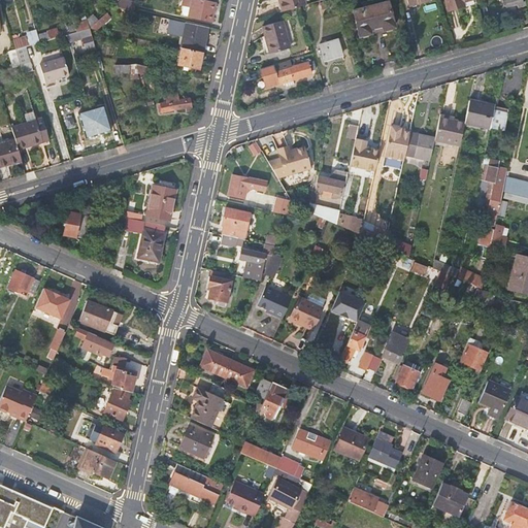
[(136,2),(128,0),(119,0),(119,1),(113,6),(122,8),(134,11),(136,2)]
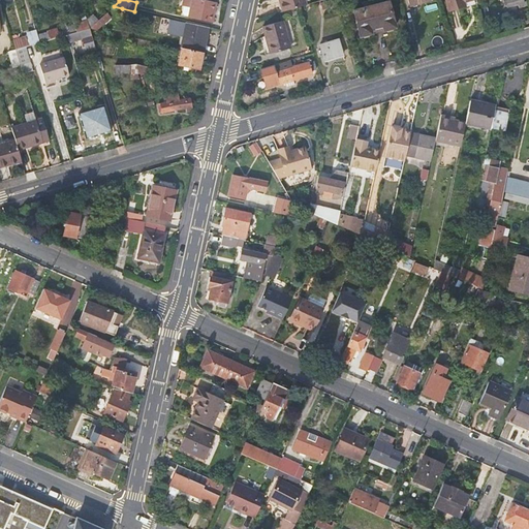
[(213,21),(217,2),(208,0),(184,0),(183,4),(185,5),(183,12),(184,14),(189,16),(213,21)]
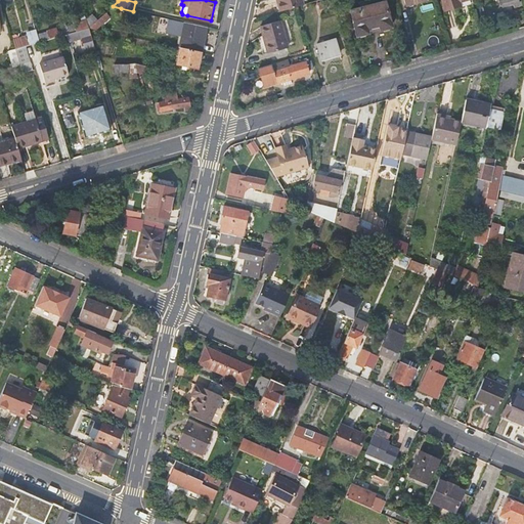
[(275,0),(279,11),(298,6),(303,5),(302,0),(275,0)]
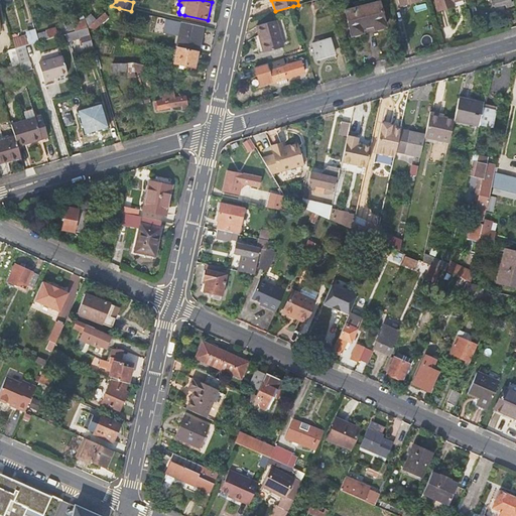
[(315,9),(331,5),(329,0),(320,0),(313,2),(315,9)]
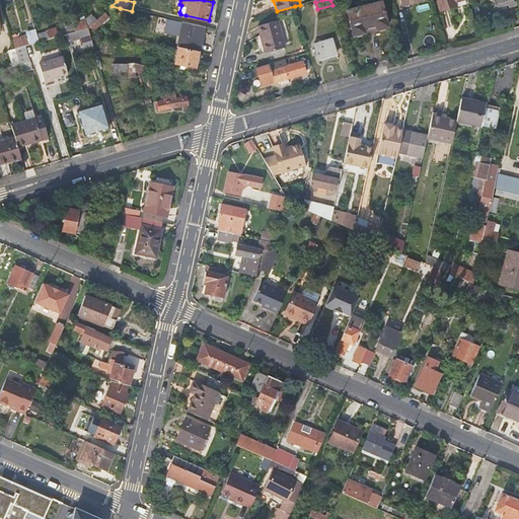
[(370,0),(363,0),(362,0),(363,5),(347,10),(354,35),(365,32),(364,28),(376,24),(377,30),(389,26),(381,0),(380,0),(371,3),(370,0)]
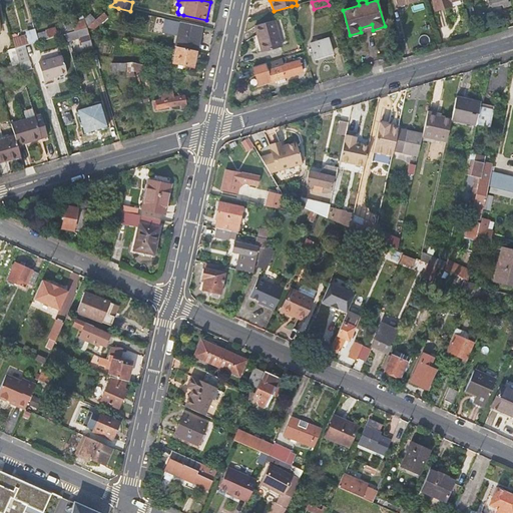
[(450,2),(457,0),(431,0),(434,10),(451,5),(450,2)]
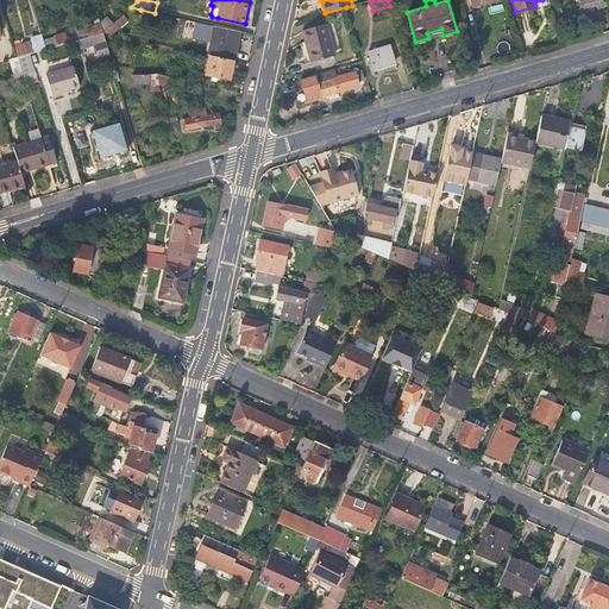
[(113,33),(140,10),(131,7),(113,24),(104,32),(113,33)]
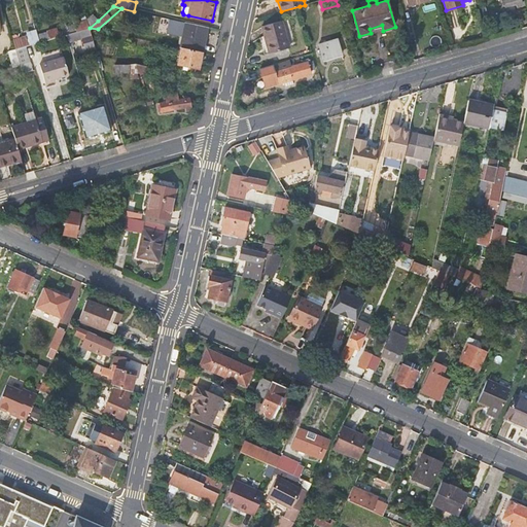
[(90,11),(85,13),(88,20),(90,28),(98,21),(90,11)]
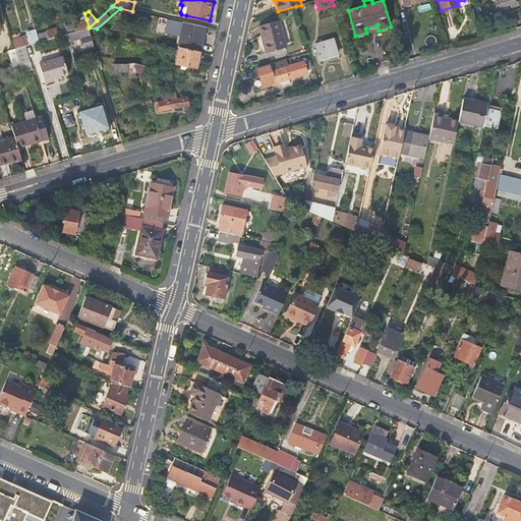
[(200,51),(206,26),(183,21),(167,18),(165,31),(181,35),(178,47),(180,47),(200,51)]
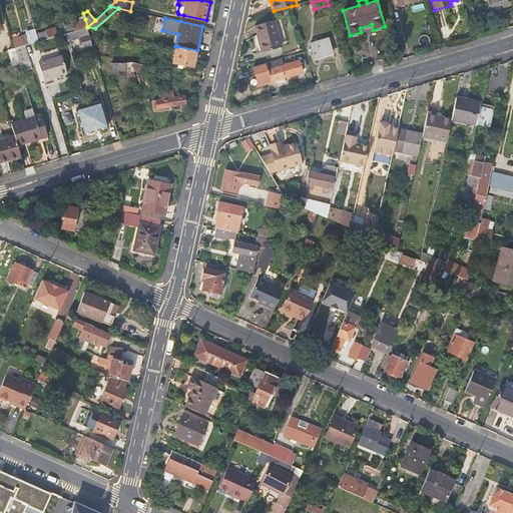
[(85,19),(61,27),(64,34),(65,34),(77,30),(87,27),(85,19)]
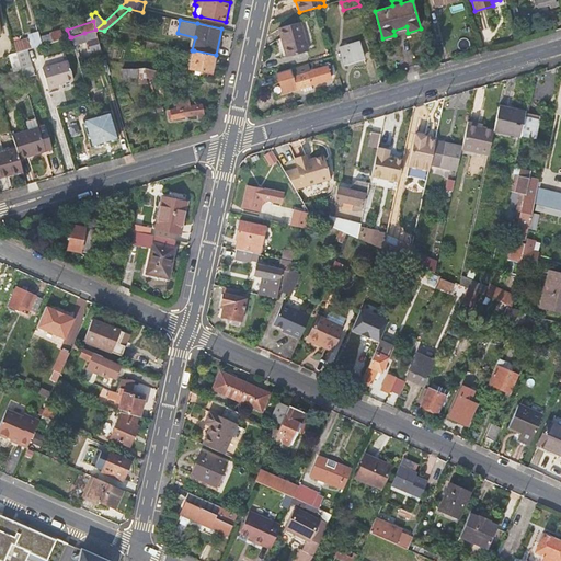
[(300,21),(278,27),(287,57),(309,52),(300,21)]
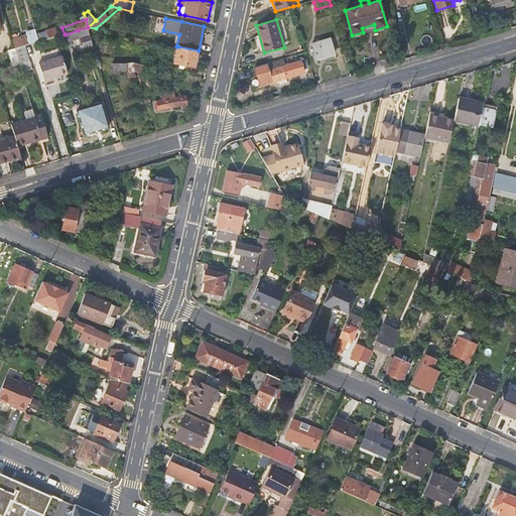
[(84,52),(95,48),(88,27),(78,30),(81,38),(84,52)]
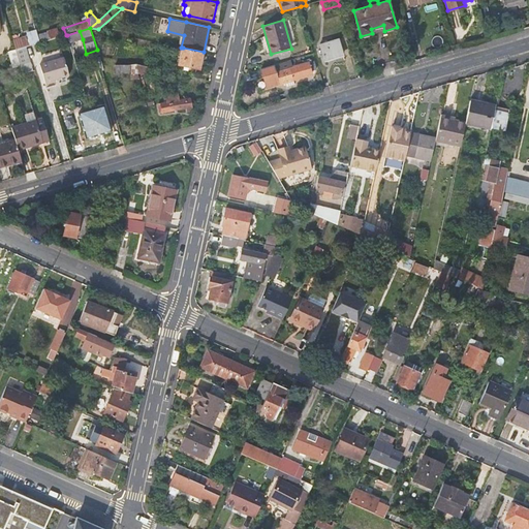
[(58,29),(38,35),(40,42),(60,37),(58,29)]
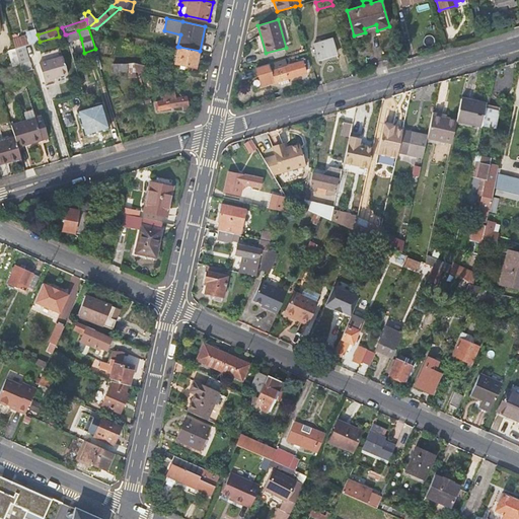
[(66,34),(69,43),(81,39),(78,30),(66,34)]
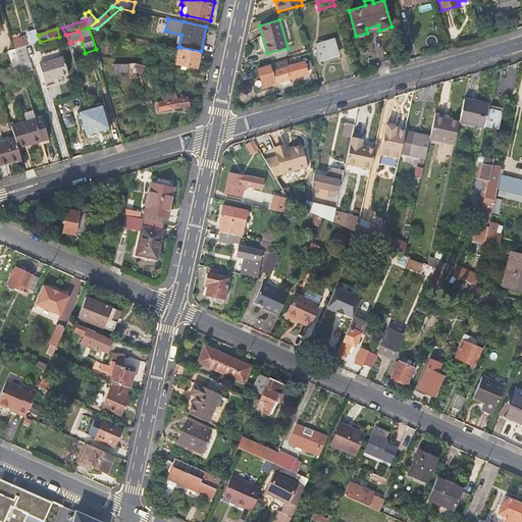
[(38,35),(28,38),(31,45),(36,43),(40,42),(38,35)]
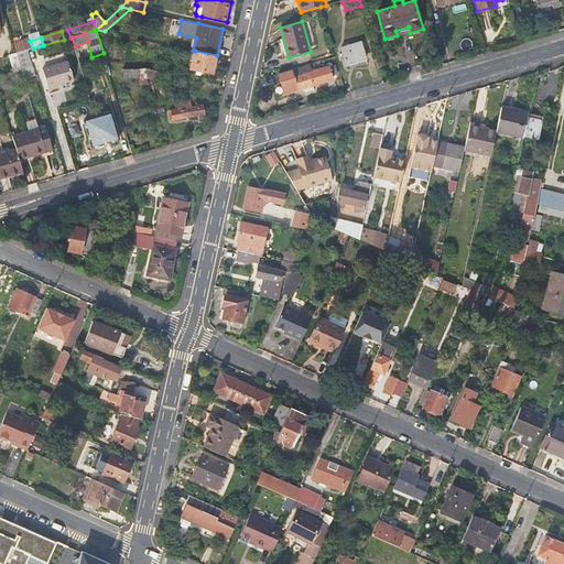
[(30,39),(14,43),(17,52),(18,53),(29,50),(33,49),(30,41),(30,39)]
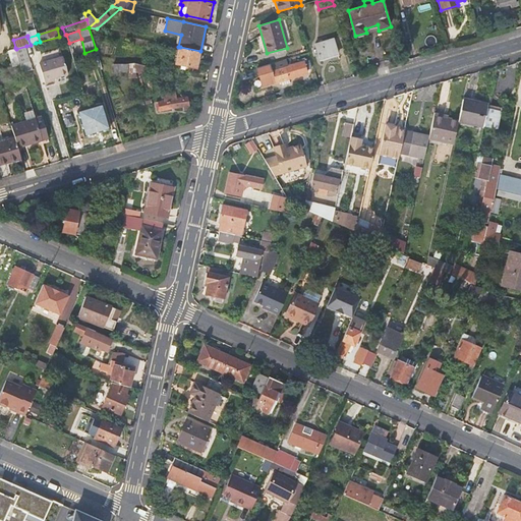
[(333,39),(314,44),(320,59),(338,54),(333,39)]
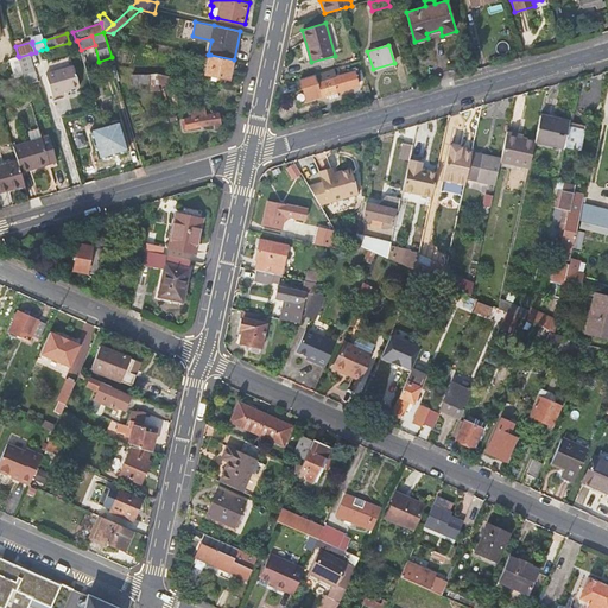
[(36,52),(31,54),(33,64),(44,61),(42,50),(36,52)]
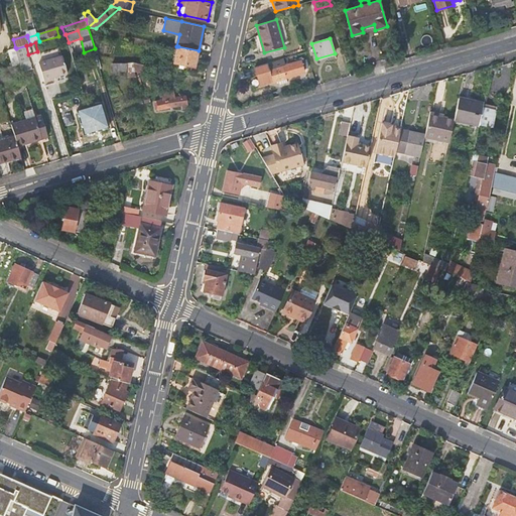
[(28,54),(26,45),(16,48),(20,63),(30,60),(28,54)]
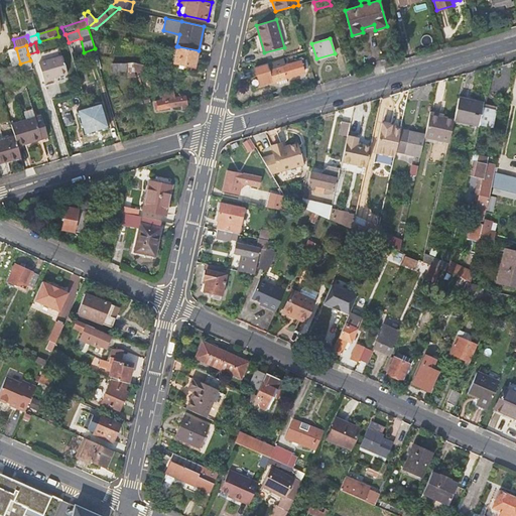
[(196,68),(199,50),(178,46),(175,63),(196,68)]
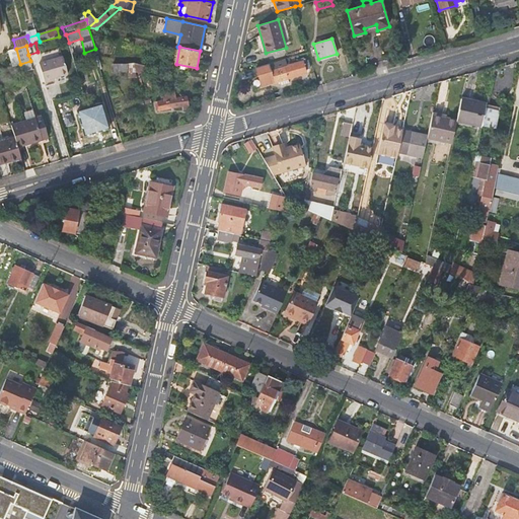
[(12,67),(20,64),(16,49),(15,48),(7,51),(12,67)]
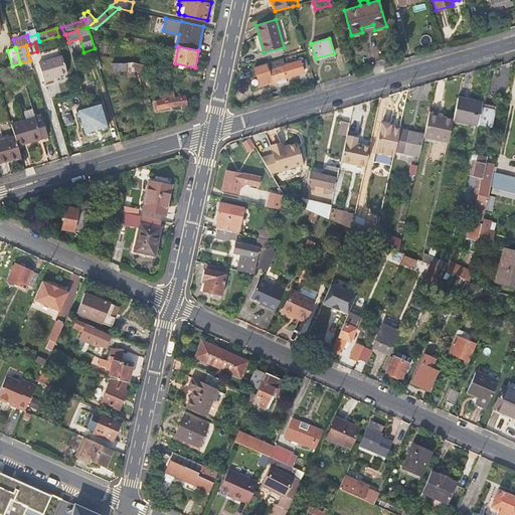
[(53,78),(65,74),(59,56),(39,62),(45,82),(54,79),(53,78)]
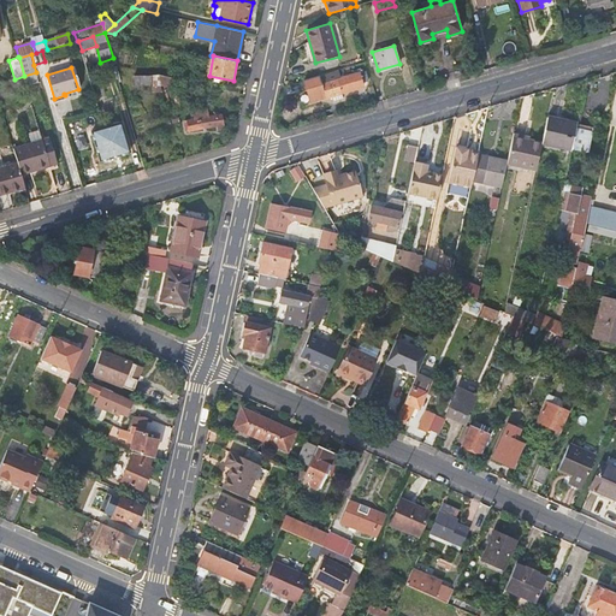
[(344,76),(342,69),(320,76),(304,81),(311,102),(325,99),(333,95),(343,94),(363,87),(362,83),(368,81),(366,72),(360,73),(359,71),(344,76)]
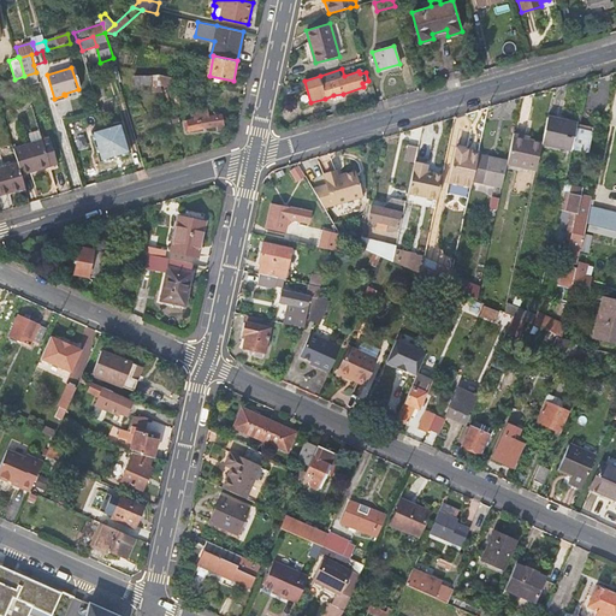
[(134,84),(161,84),(159,75),(157,75),(134,76),(134,84)]
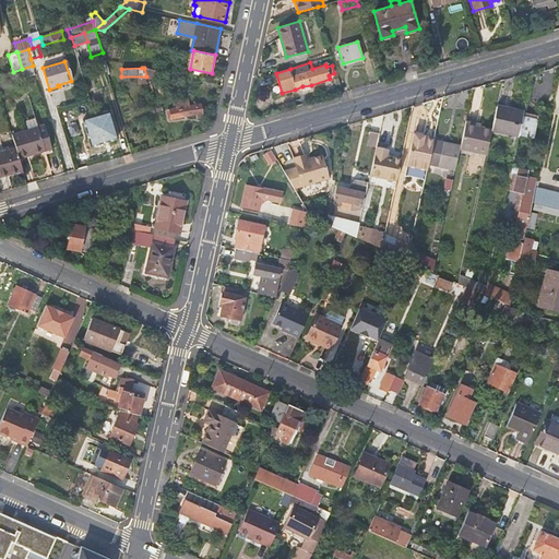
[(161,80),(163,72),(144,68),(146,76),(161,80)]
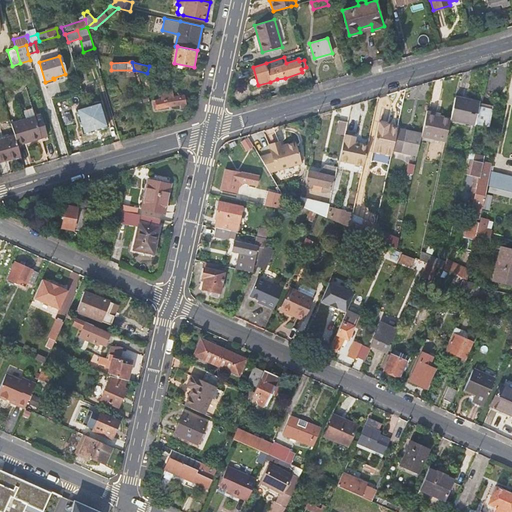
[(14,73),(22,71),(20,64),(13,66),(14,73)]
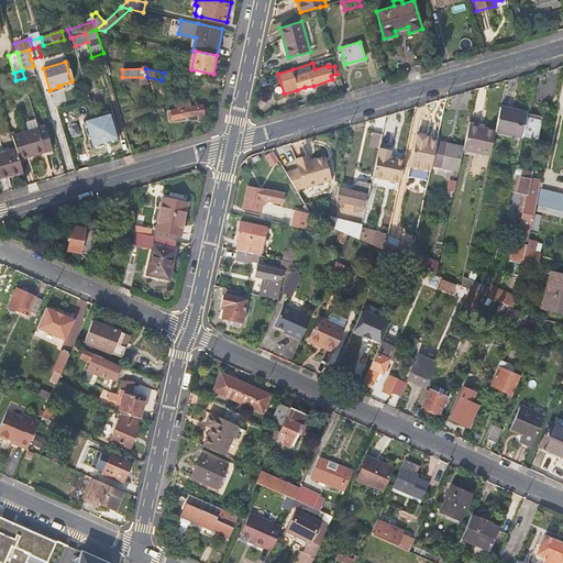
[(190,107),(190,100),(177,102),(178,108),(168,110),(169,120),(205,114),(202,105),(190,107)]
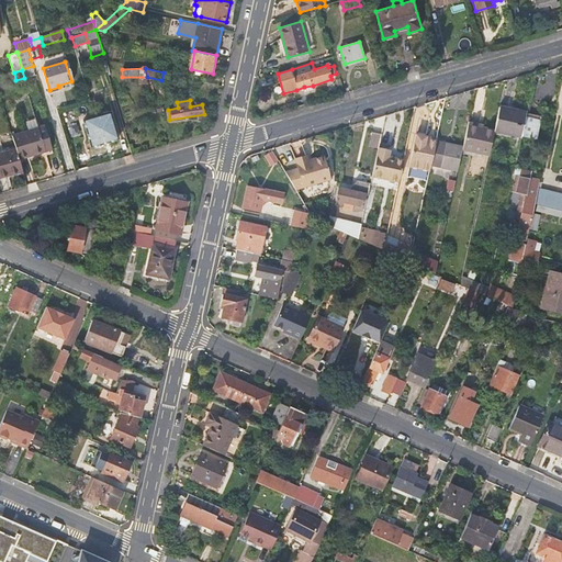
[(526,111),(499,105),(494,131),(520,136),(521,135),(526,112),(526,111)]
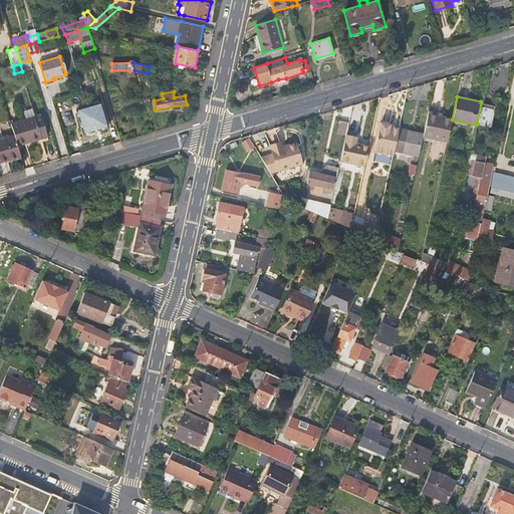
[(100,102),(99,100),(84,104),(84,106),(76,109),(82,131),(99,126),(101,130),(109,127),(101,102),(100,102)]
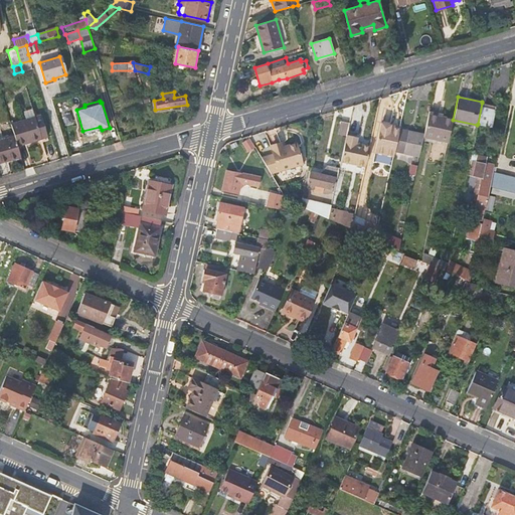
[(497,106),(482,103),(478,124),(493,127),(497,106)]
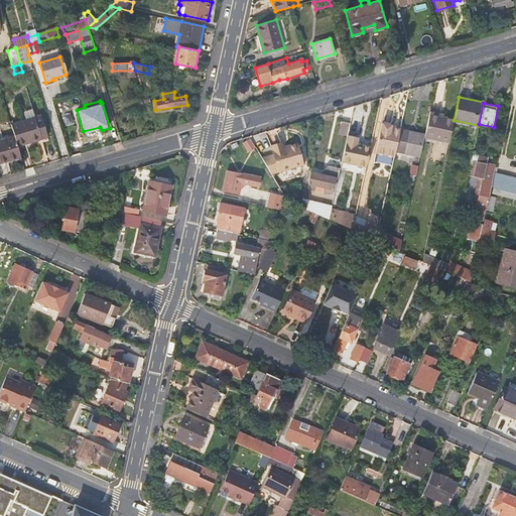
[(26,144),(42,140),(36,118),(33,110),(24,112),(26,119),(11,123),(15,137),(18,146),(26,144)]
